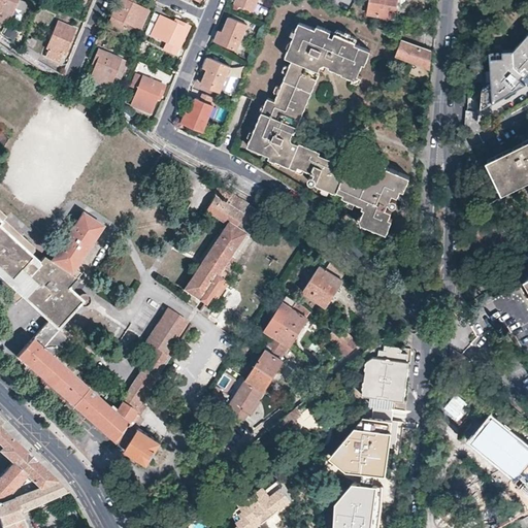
[(0,0),(0,21),(5,24),(8,15),(11,17),(14,8),(18,0),(0,0)]
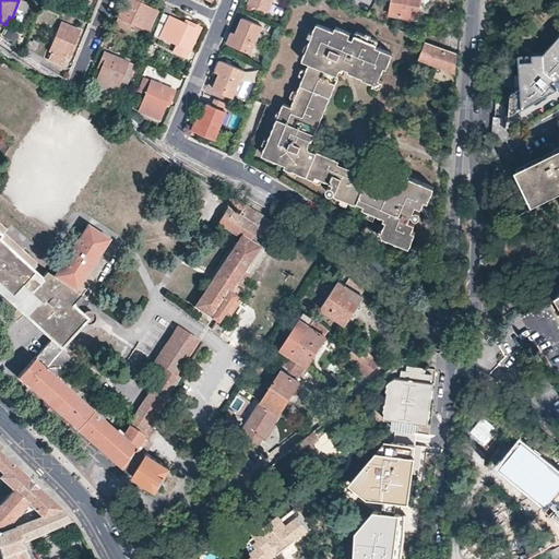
[(30,3),(21,0),(19,0),(15,9),(26,13),(30,3)]
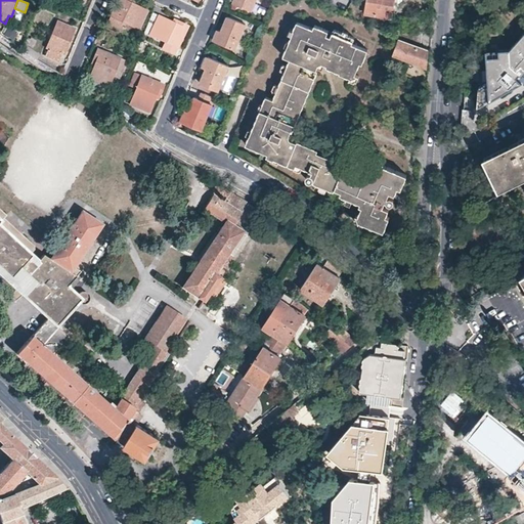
[(119,0),(107,23),(120,29),(123,23),(138,30),(147,10),(129,2),(130,0),(119,0)]
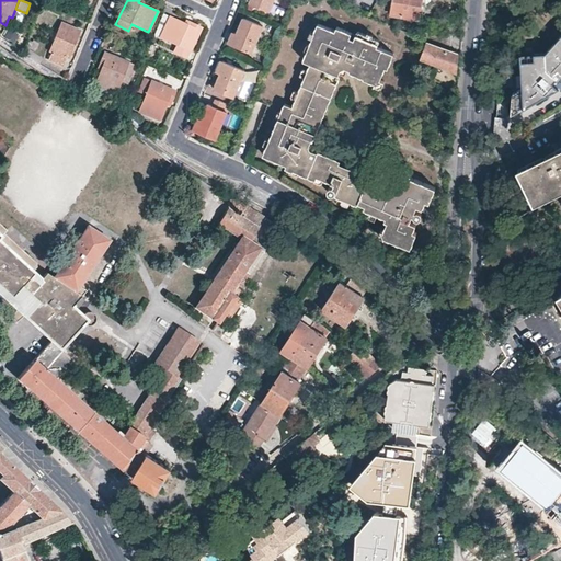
[(273,0),(250,0),(249,3),(268,11),(273,0)]
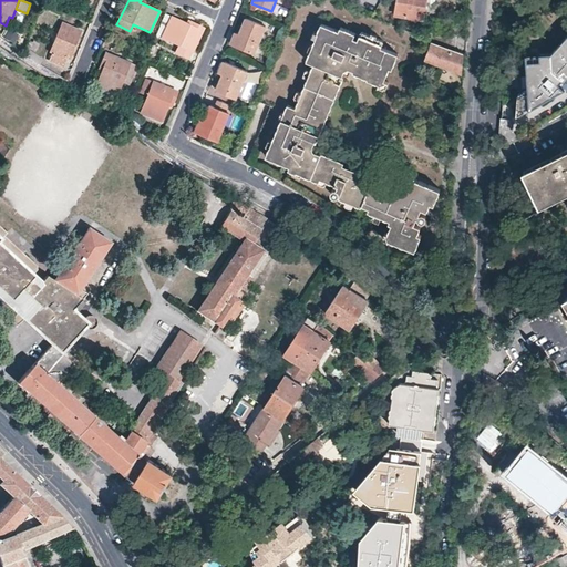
[(425,0),(398,0),(395,13),(422,19),(425,2),(425,0)]
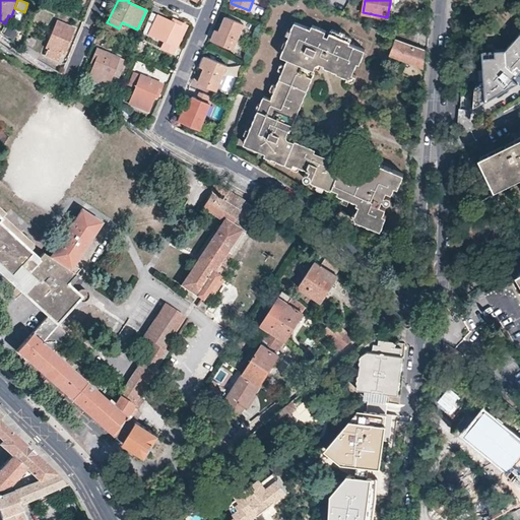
[(157,15),(149,35),(164,42),(160,48),(173,53),(186,25),(177,21),(175,23),(157,15)]
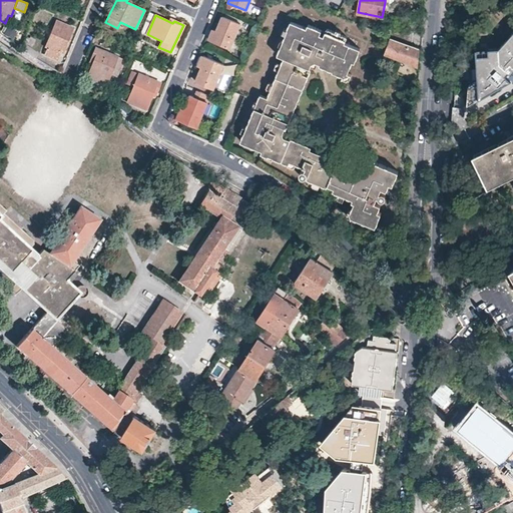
[(240,24),(222,17),(216,30),(214,30),(210,39),(230,48),(240,24)]
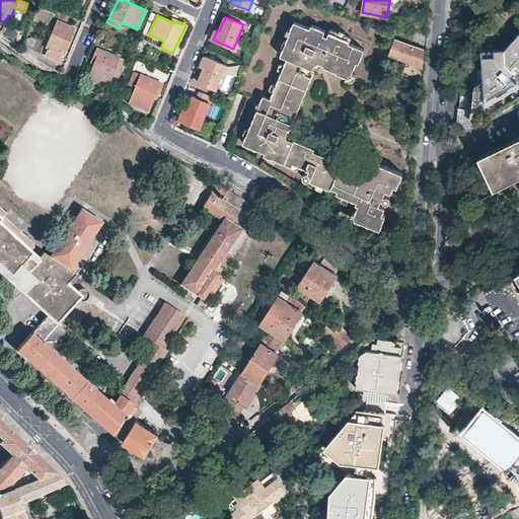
[(45,56),(57,61),(60,54),(62,55),(65,48),(73,28),(57,21),(46,47),(48,48),(45,56)]
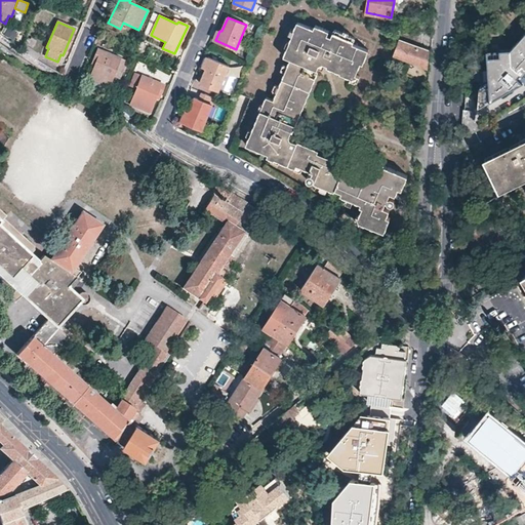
[(282,81),(310,93),(319,73),(317,72),(318,67),(325,70),(326,68),(339,73),(338,73),(350,78),(349,81),(354,83),(354,82),(356,82),(358,78),(355,76),(360,65),(362,66),(367,52),(353,46),(356,40),(349,37),(351,35),(346,32),(344,35),(335,31),(333,35),(316,28),(314,31),(298,25),(295,32),(293,32),(291,37),(292,38),(290,44),(287,44),(285,49),(287,50),(284,58),(290,62),(288,67),(285,66),(284,67),(283,67),(281,72),(285,74),(282,81)]
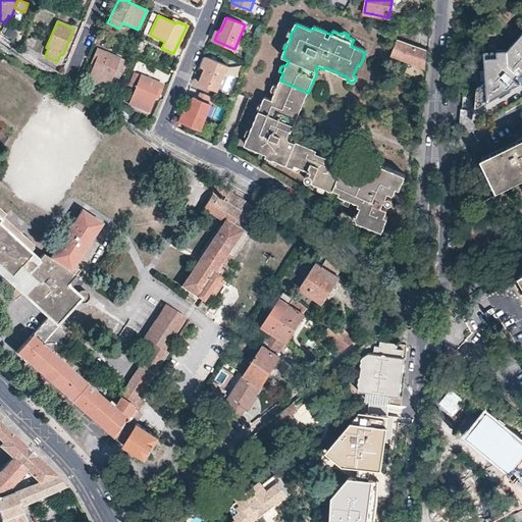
[(421,33),(399,24),(394,37),(398,38),(398,40),(419,46),(421,33)]
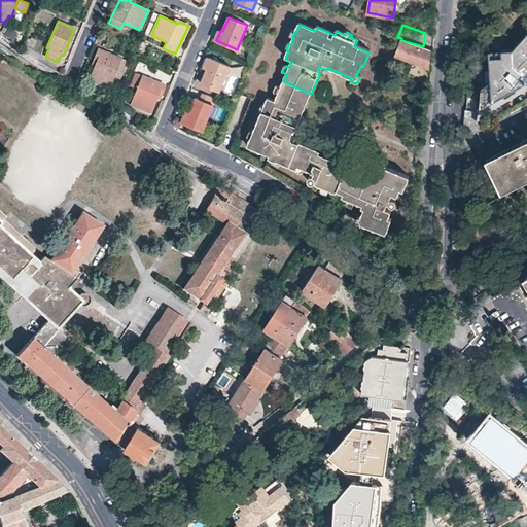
[(423,46),(401,40),(395,56),(429,68),(429,59),(430,49),(423,46)]
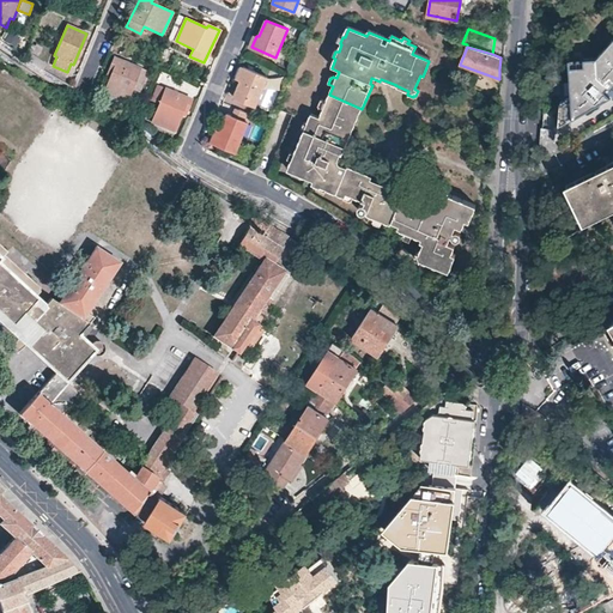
[(612,47),(596,66),(596,58),(568,60),(570,96),(562,104),(559,123),(611,96),(604,90),(604,84),(606,82),(612,86),(612,84),(612,47)]
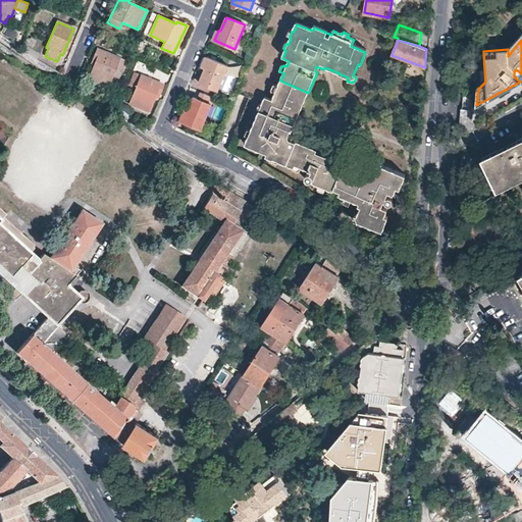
[(88,81),(85,88),(102,97),(113,70),(119,73),(124,61),(97,49),(93,58),(95,59),(87,80),(88,81)]
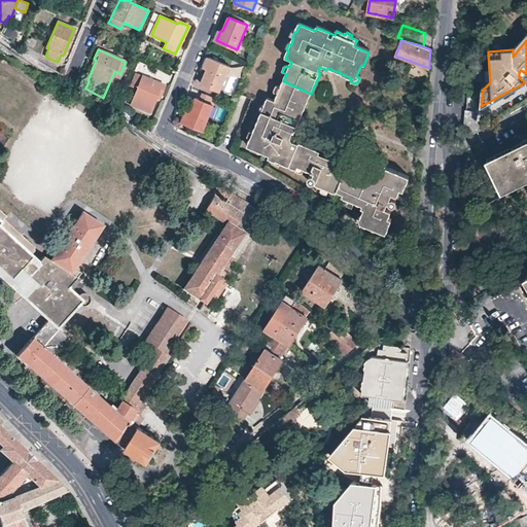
[(230,66),(209,58),(205,68),(207,69),(201,83),(219,91),(230,66)]
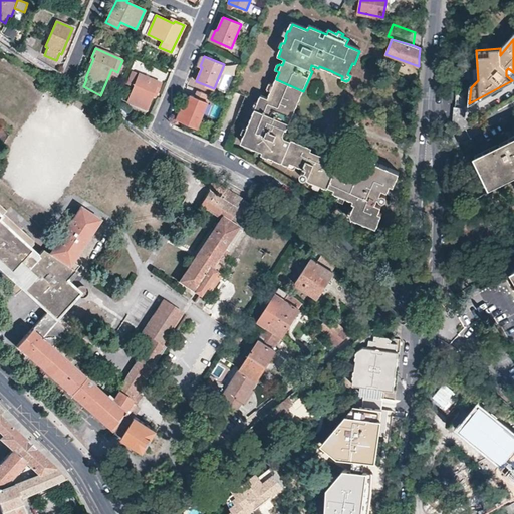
[(133,72),(126,85),(133,87),(126,102),(146,110),(154,92),(156,93),(160,84),(133,72)]
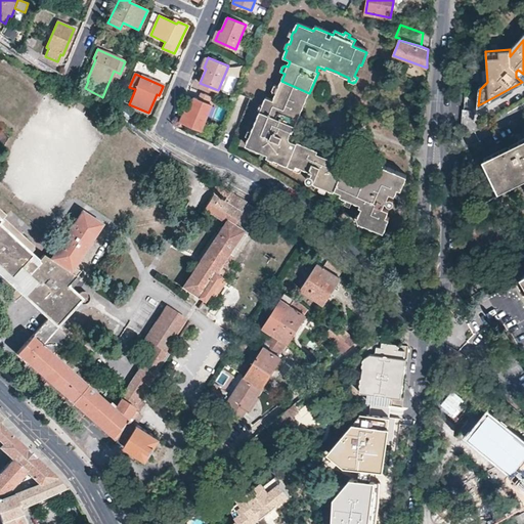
[(287,168),(298,142),(296,142),(295,144),(292,143),(294,138),(290,136),(292,132),(293,132),(309,93),(281,81),(278,87),(274,86),(272,91),(273,91),(273,92),(276,94),(273,100),(266,97),(263,105),(261,104),(258,110),(260,112),(251,131),(249,131),(247,136),(249,137),(246,145),(267,155),(266,159),(273,162),(272,164),(277,166),(278,164),(287,168)]
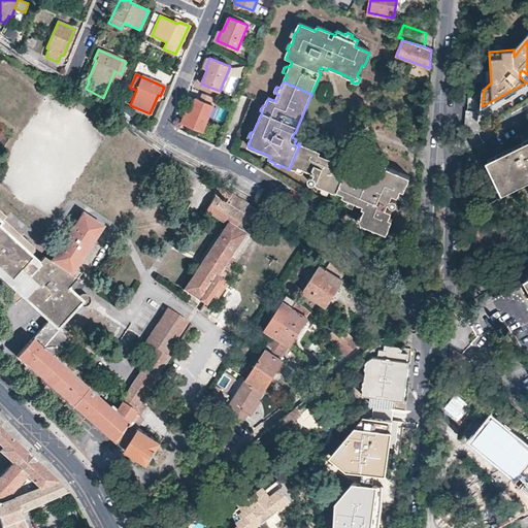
[(213,105),(195,98),(189,112),(187,112),(183,122),(203,131),(213,105)]
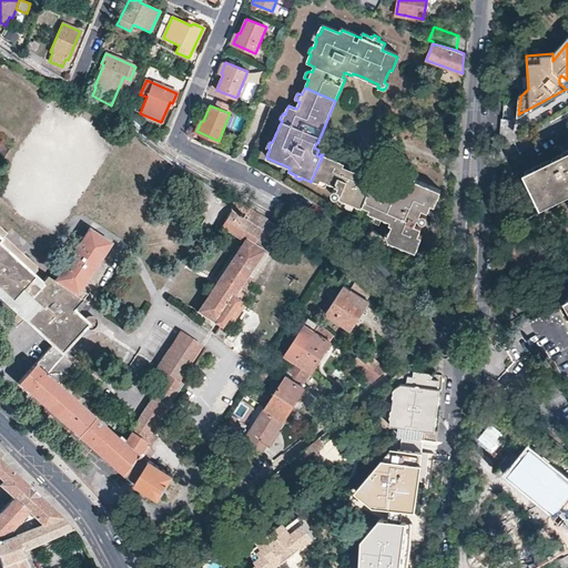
[(515,118),(506,123),(514,138),(523,132),(515,118)]
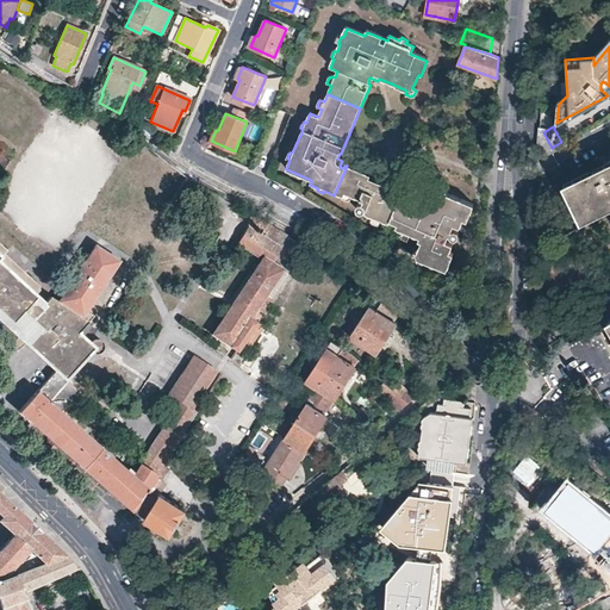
[(609,162),(560,186),(578,222),(609,206),(609,162)]
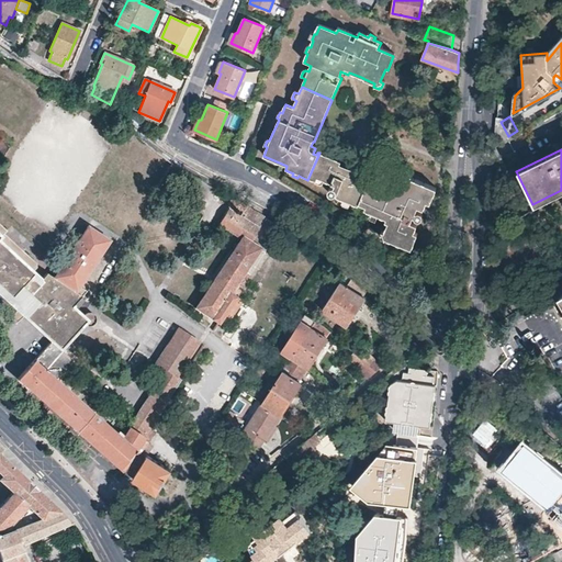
[(358,203),(367,182),(368,178),(337,165),(338,161),(319,153),(307,180),(313,182),(313,183),(318,186),(319,184),(321,184),(323,182),(329,186),(326,192),(326,194),(327,195),(329,198),(330,198),(334,195),(334,198),(340,202),(339,204),(341,205),(340,206),(346,209),(348,204),(356,208),(358,203)]
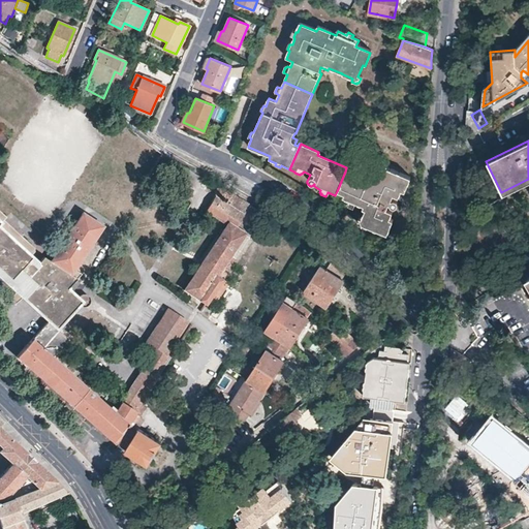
[(361,223),(384,235),(391,221),(386,219),(390,213),(387,212),(390,207),(393,206),(393,204),(392,200),(387,200),(385,199),(387,194),(396,197),(398,191),(401,192),(407,179),(384,168),(385,166),(380,163),(377,169),(381,172),(376,181),(373,180),(372,183),(345,172),(337,191),(343,194),(342,197),(346,199),(345,204),(346,204),(346,206),(352,208),(354,203),(363,207),(361,210),(364,211),(360,220),(356,218),(354,223),(360,226),(361,223)]
